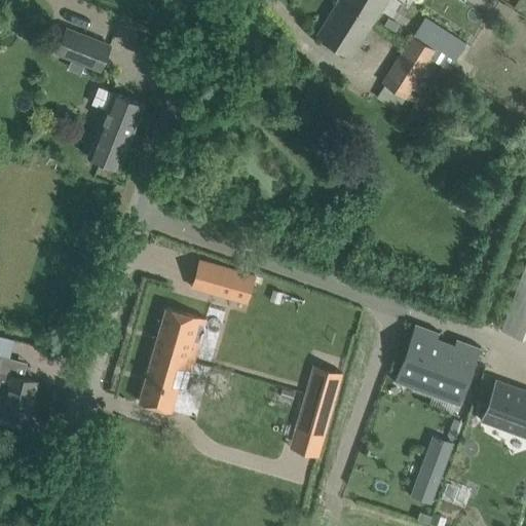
[(352,55),(375,19),(345,0),(338,0),(317,34),(352,55)]
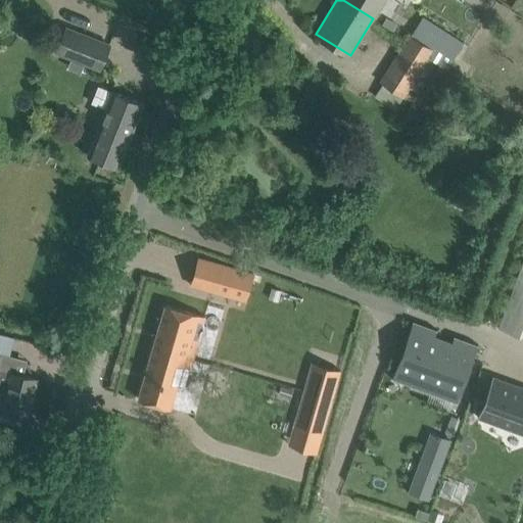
[(383,0),(343,0),(373,18),(383,0)]
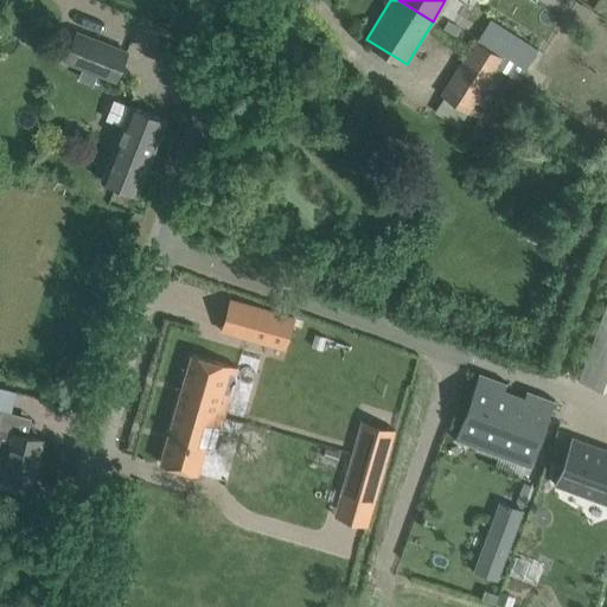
[(517,78),(523,69),(536,49),(490,20),(472,48),(497,64),(497,65),(517,78)]
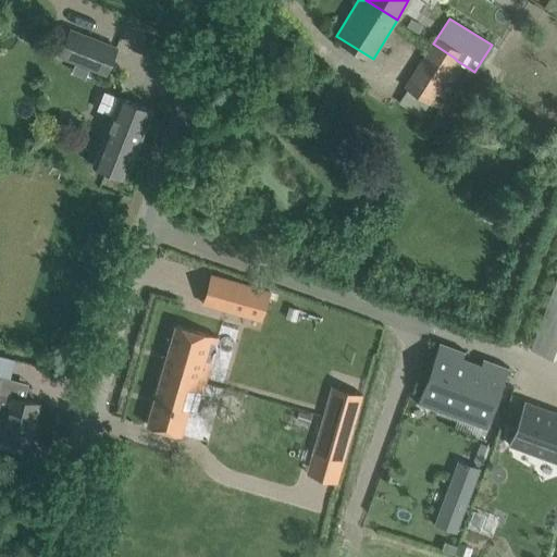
[(70,31),(60,53),(107,73),(116,49),(70,31)]
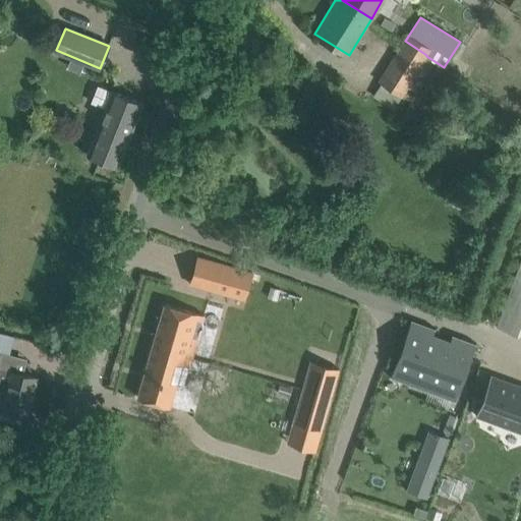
[(401,95),(426,56),(426,55),(405,41),(380,81),(401,95)]
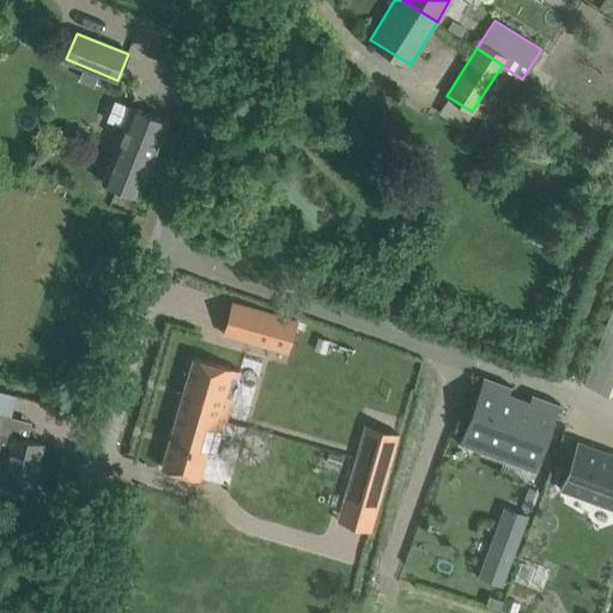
[(168,121),(133,107),(120,102),(113,105),(108,116),(111,122),(125,128),(103,182),(138,196),(168,121)]
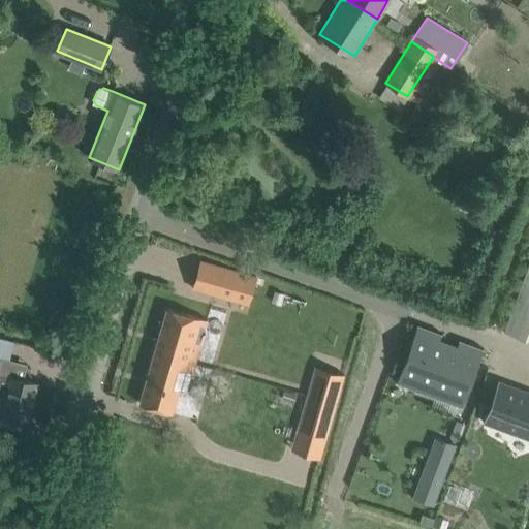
[(23,147),(31,150),(36,136),(29,132),(23,147)]
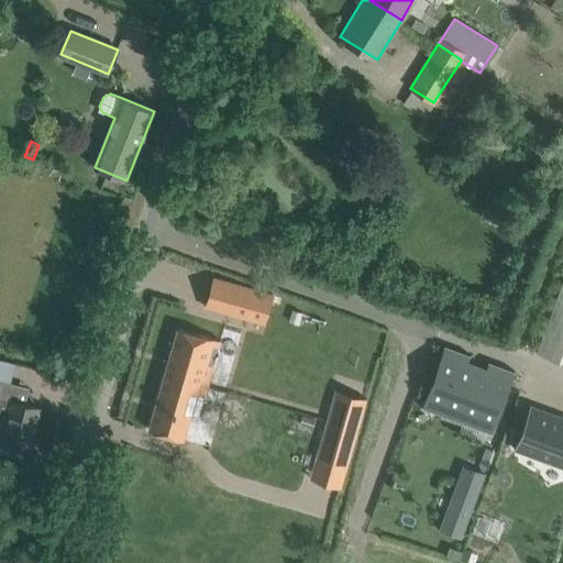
[(562,282),(541,353),(562,360),(562,282)]
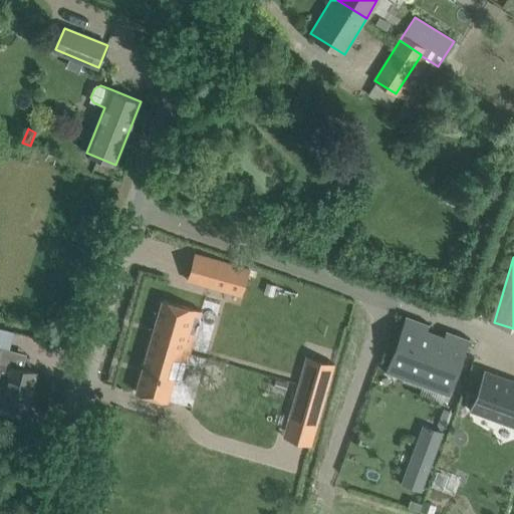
[(216,259),(209,286),(226,291),(234,264),(216,259)]
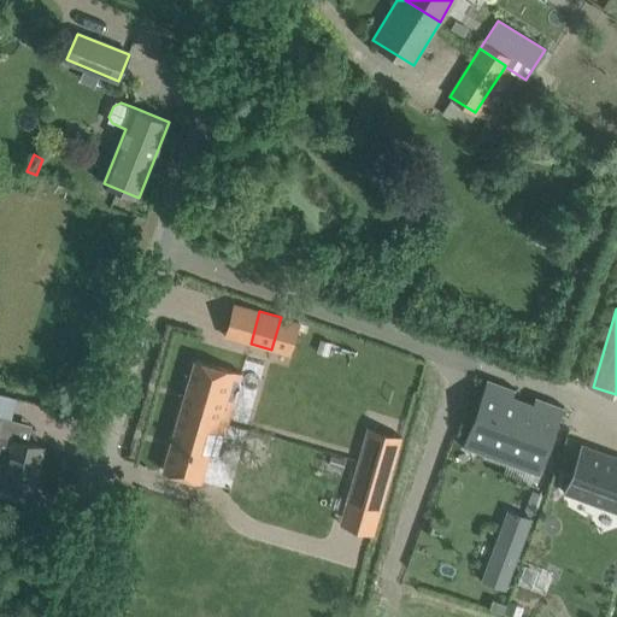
[(242,374),(218,366),(195,359),(163,471),(217,487),(225,457),(218,454),(242,374)]
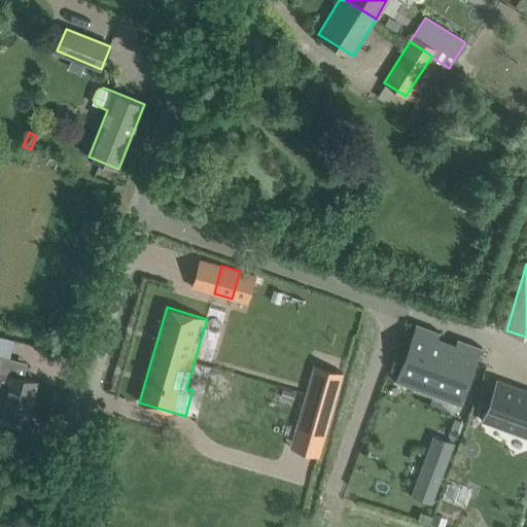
[(416,323),(394,382),(403,385),(405,384),(396,381),(400,371),(436,384),(431,395),(460,406),(482,348),(458,339),(453,350),(436,344),(441,332),(416,323)]
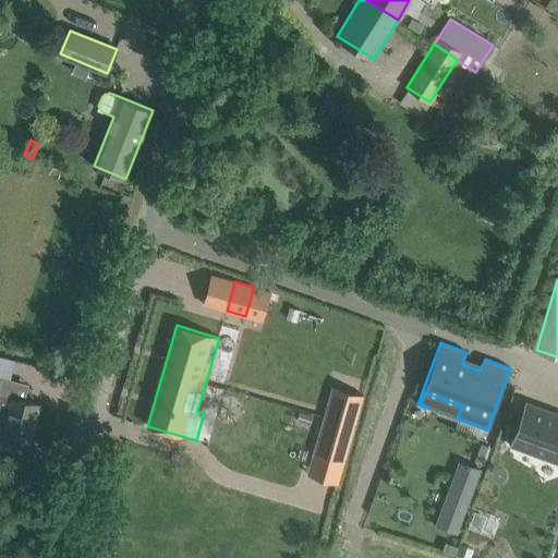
[(0,413),(7,415),(0,438),(0,440),(0,449),(22,456),(25,446),(27,446),(38,403),(0,393),(0,386),(2,379),(0,378),(0,413)]
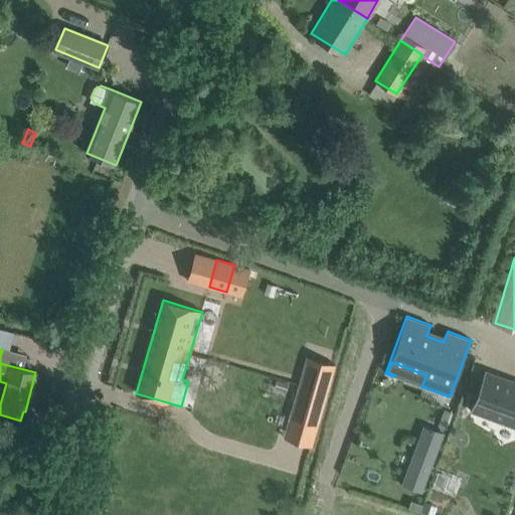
[(308,356),(300,385),(327,392),(335,364),(308,356)]
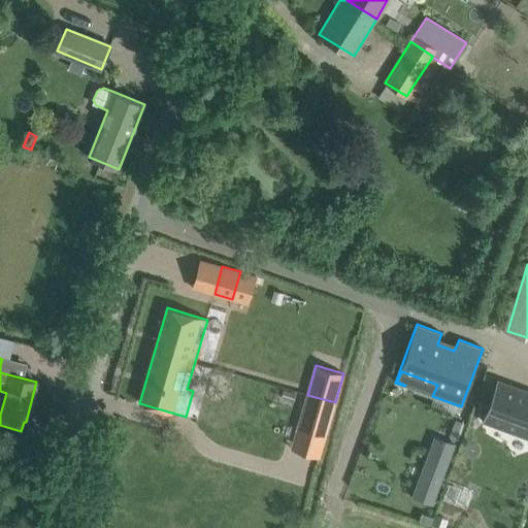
[(527,391),(497,380),(482,421),(523,436),(527,437),(527,391)]
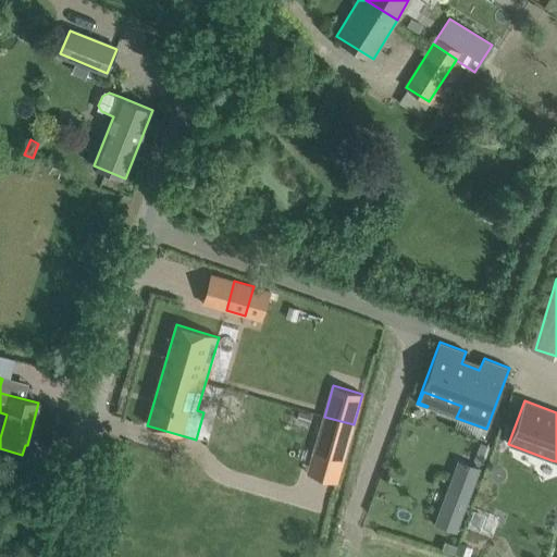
[(324,417),(314,448),(344,457),(354,424),(324,417)]
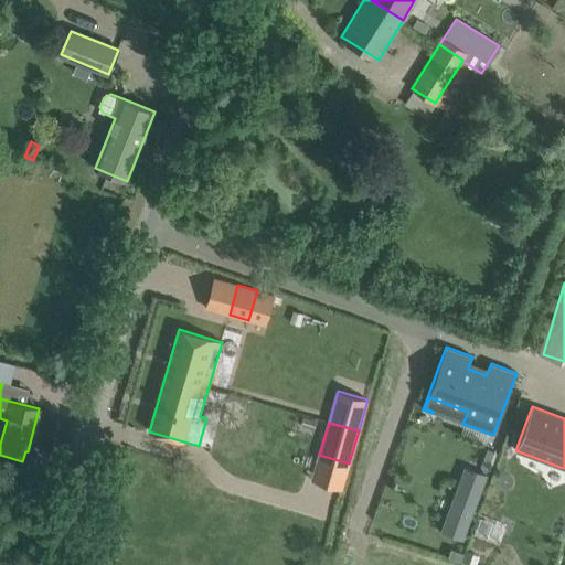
[(464,540),(488,475),(478,471),(478,472),(486,476),(480,491),(460,483),(460,480),(440,532),(464,540)]
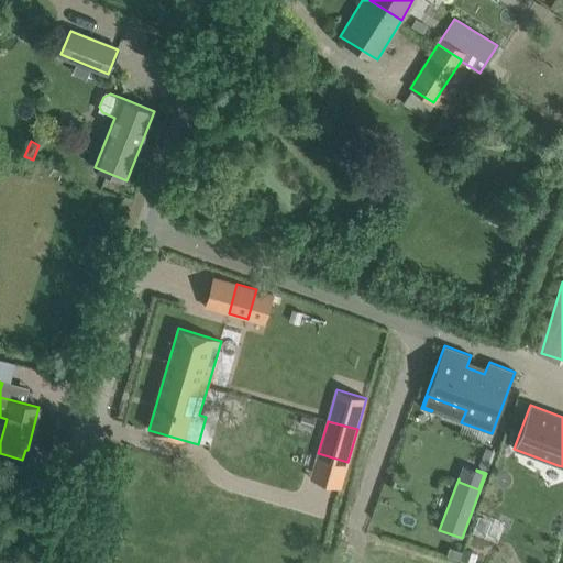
[(498,493),(483,531),(519,547),(531,518),(545,523),(548,518),(537,514),(539,509),(498,493)]
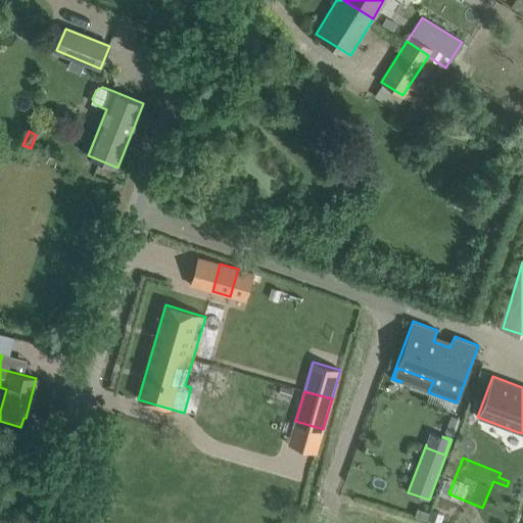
[(417,508),(415,516),(426,520),(429,512),(417,508)]
